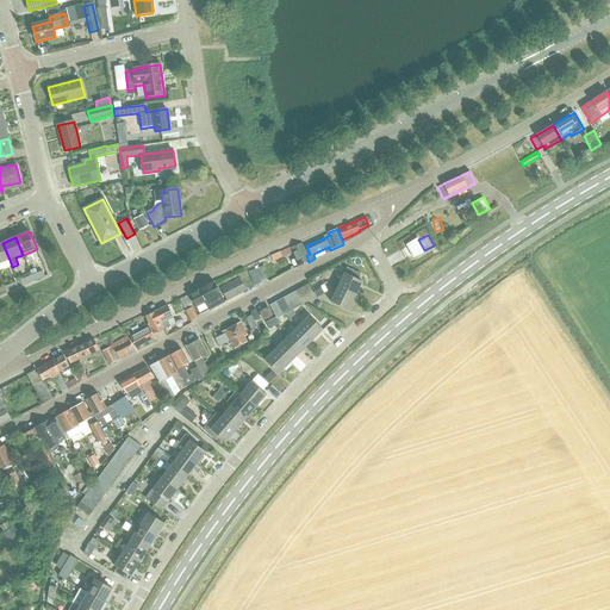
[(406,244),(414,257),(425,253),(424,250),(418,240),(417,237),(406,244)]
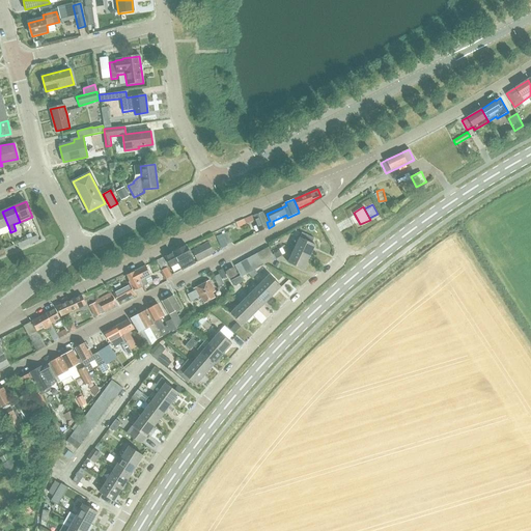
[(269,228),(267,222),(262,212),(253,216),(259,231),(269,228)]
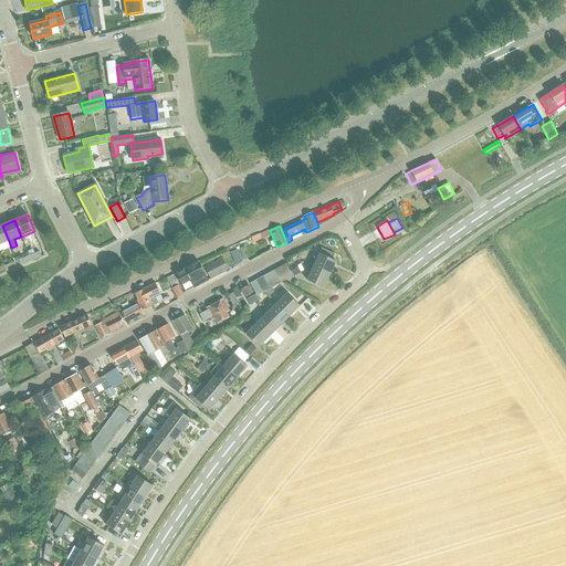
[(251,238),(253,242),(263,239),(261,233),(251,238)]
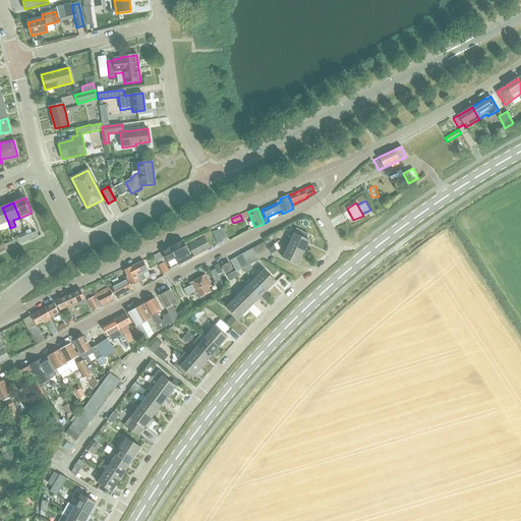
[(218,230),(223,240),(228,237),(223,228),(218,230)]
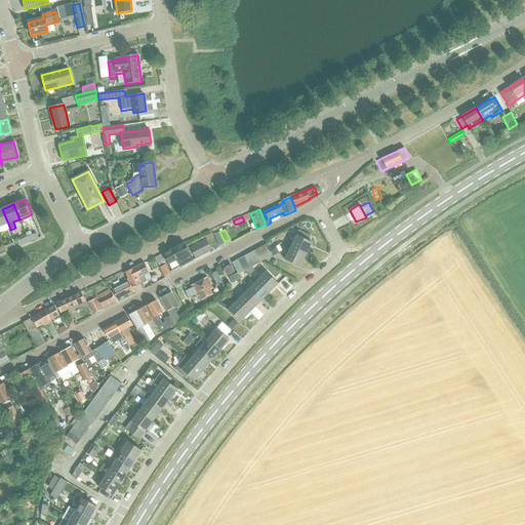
[(298,230),(290,247),(306,254),(312,242),(307,240),(309,236),(298,230)]
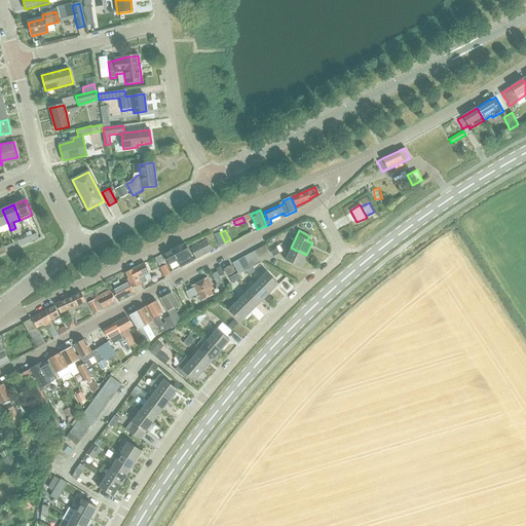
[(27,236),(29,242),(37,238),(35,233),(27,236)]
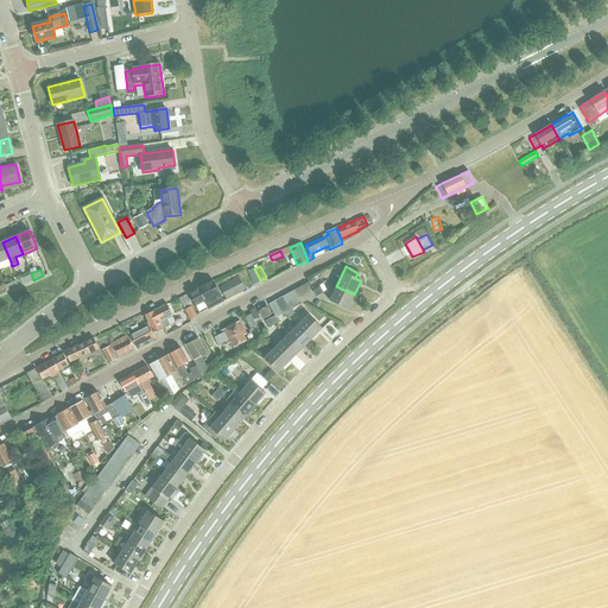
[(33,280),(31,274),(19,278),(23,285),(33,280)]
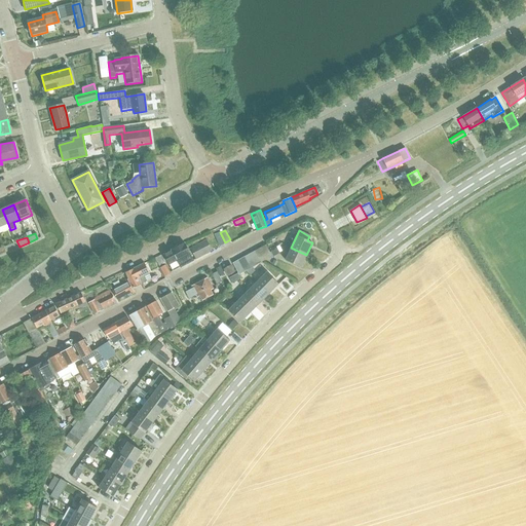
[(190,249),(196,259),(213,251),(207,239),(190,249)]
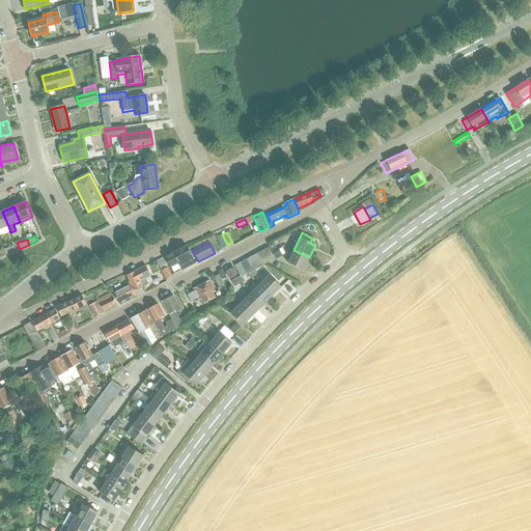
[(14,245),(4,249),(6,254),(16,251),(14,245)]
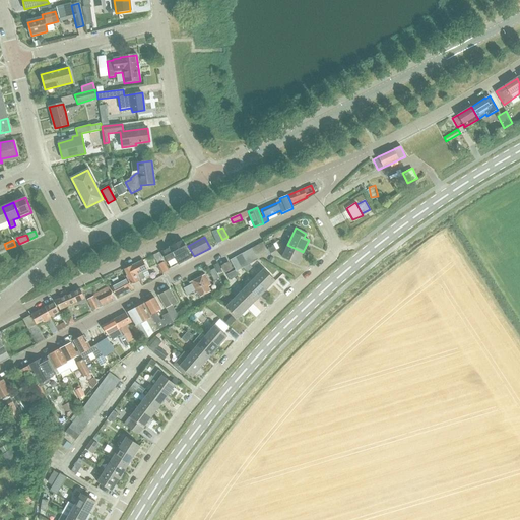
[(183,240),(170,247),(170,248),(161,252),(171,268),(179,264),(192,258),(183,240)]
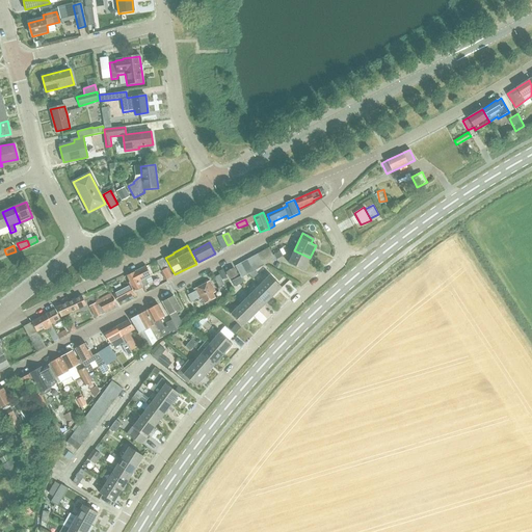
[(268,247),(258,254),(263,266),(275,260),(268,247)]
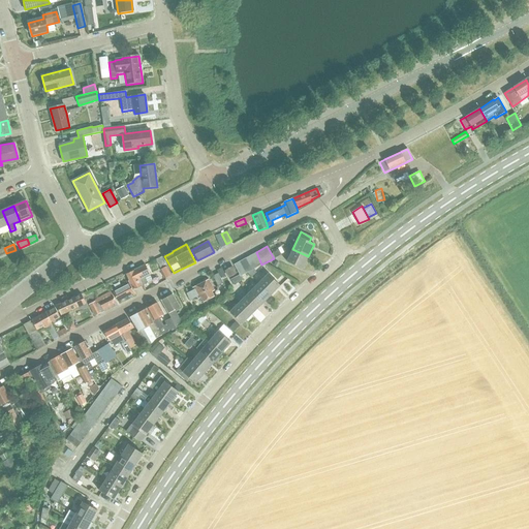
[(308,256),(292,249),(286,261),(302,269),(308,256)]
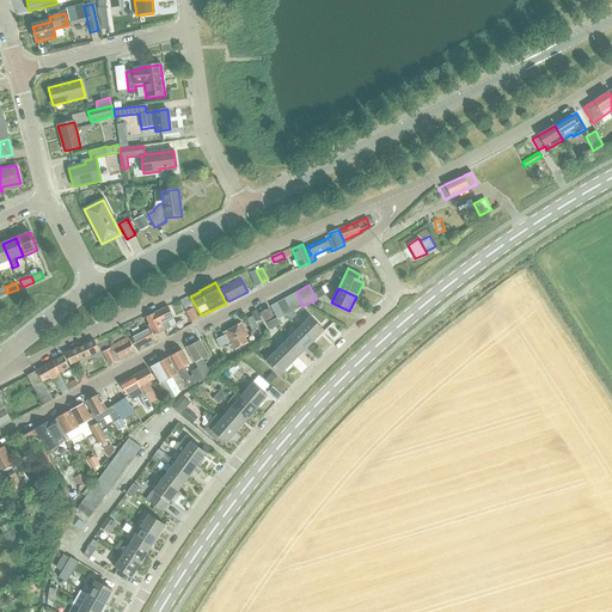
[(297,292),(289,295),(297,310),(303,306),(297,292)]
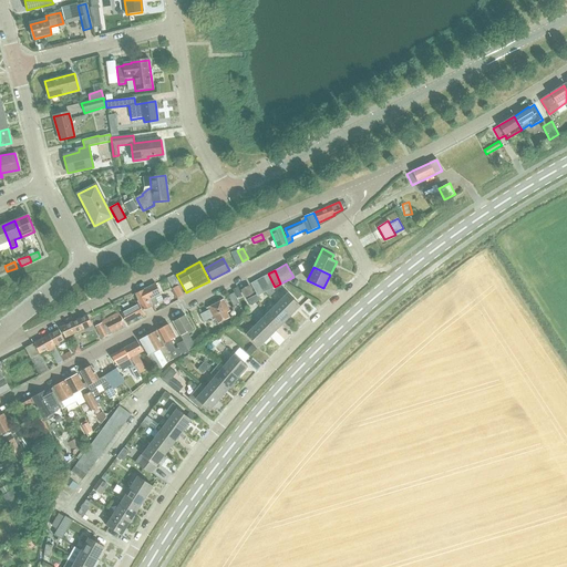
[(263,277),(269,289),(275,287),(268,274),(263,277)]
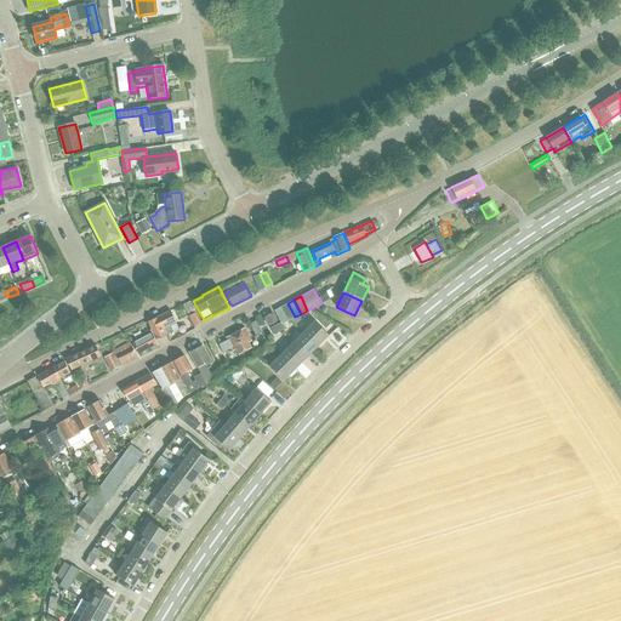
[(191,302),(183,305),(189,317),(188,317),(194,328),(201,323),(191,302)]
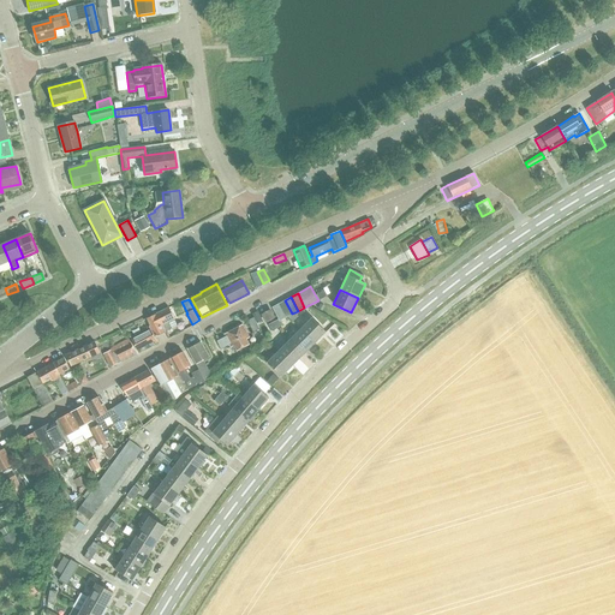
[(286,317),(287,317),(292,314),(285,300),(278,304),(286,317)]
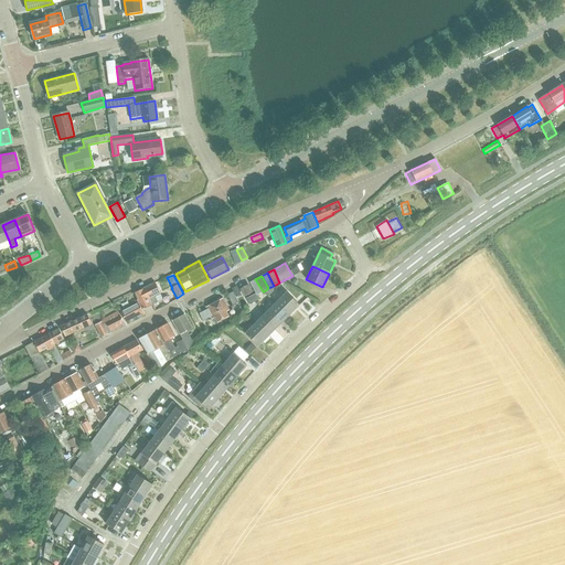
[(259,299),(257,295),(263,291),(255,279),(249,283),(251,285),(255,294),(251,296),(254,302),(259,299)]
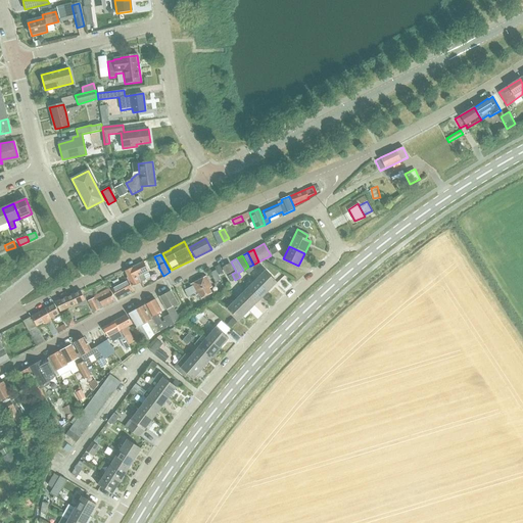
[(151,278),(147,271),(148,271),(143,262),(133,267),(126,271),(125,271),(128,277),(127,278),(128,281),(131,287),(141,282),(145,280),(151,278)]
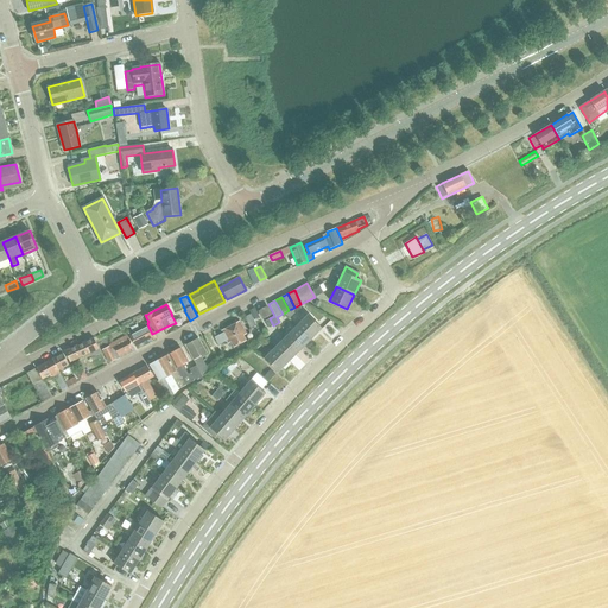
[(267,308),(260,312),(259,312),(263,318),(271,315),(267,308)]
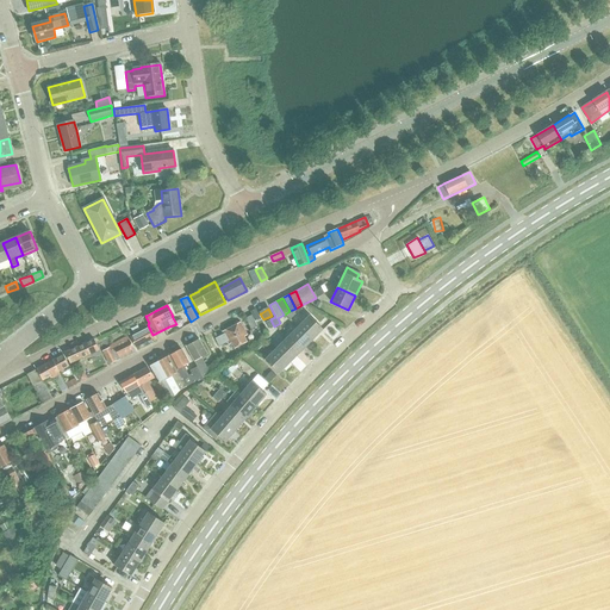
[(243,317),(249,329),(255,325),(249,315),(243,317)]
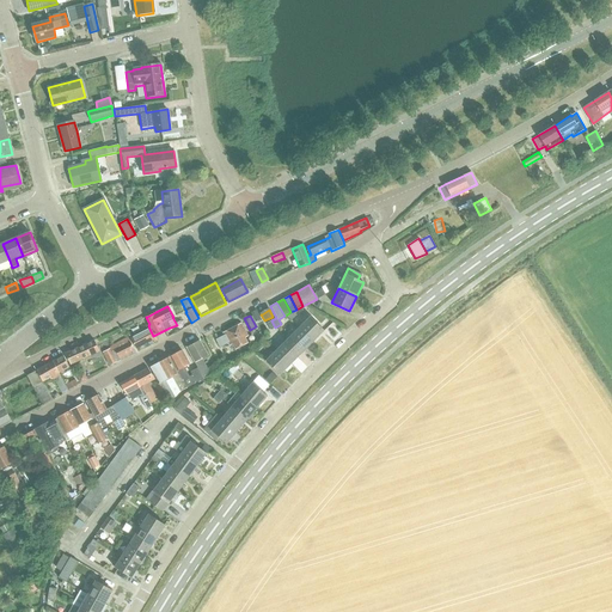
[(310,317),(299,328),(313,342),(324,331),(310,317)]
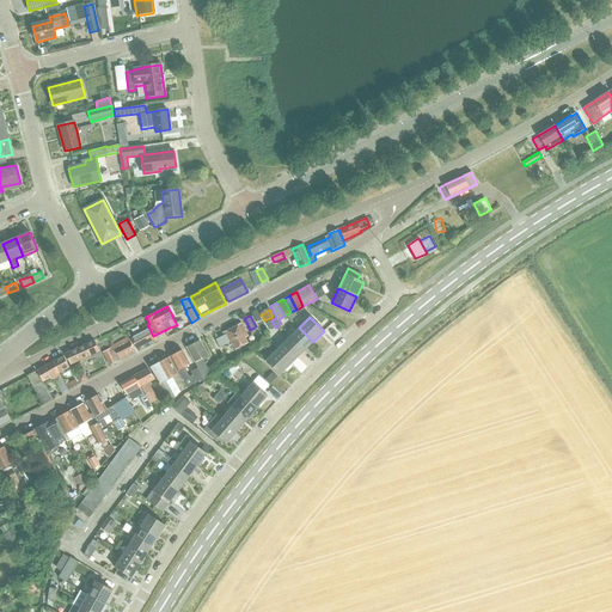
[(244,337),(246,336),(240,325),(224,334),(230,344),(232,343),(234,348),(246,342),(244,337)]
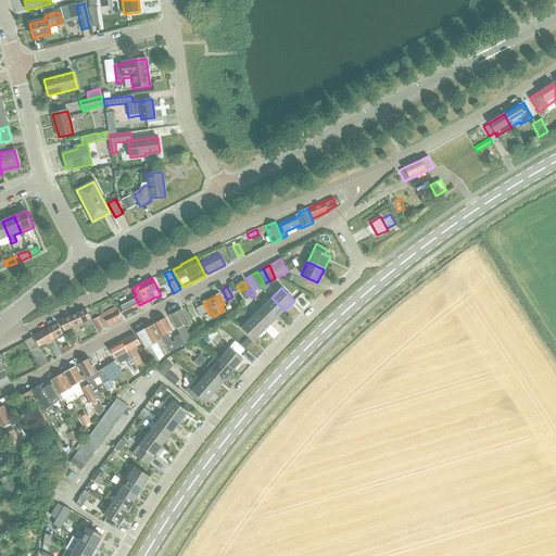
[(272,298),(261,307),(274,320),(285,311),(272,298)]
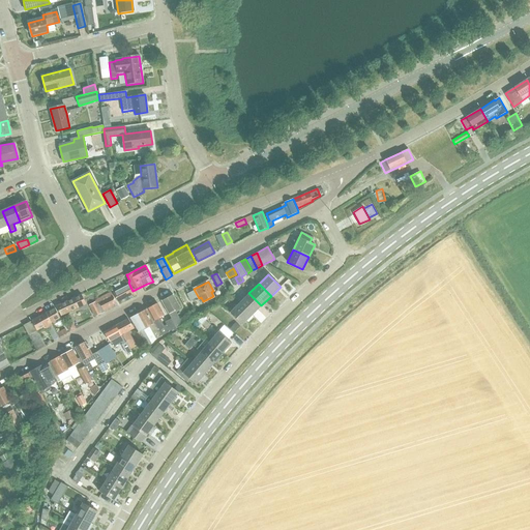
[(135,293),(133,291),(129,285),(113,293),(118,302),(133,294),(134,296),(136,295),(135,293)]
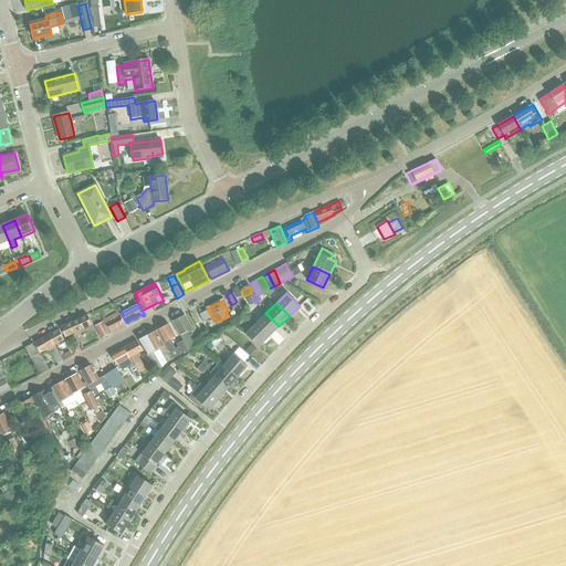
[(102,322),(107,333),(125,324),(118,312),(104,320),(105,320),(102,322)]
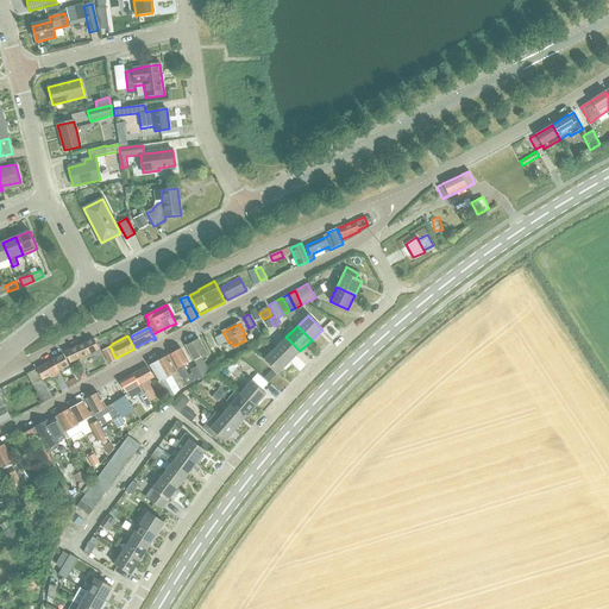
[(286,337),(275,349),(289,363),(300,351),(286,337)]
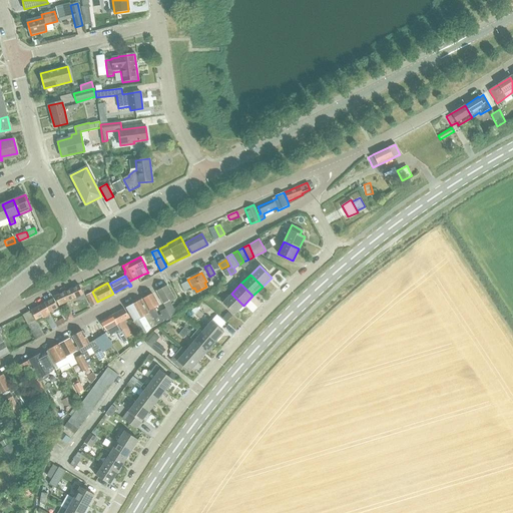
[(55,297),(59,306),(83,294),(79,285),(55,297)]
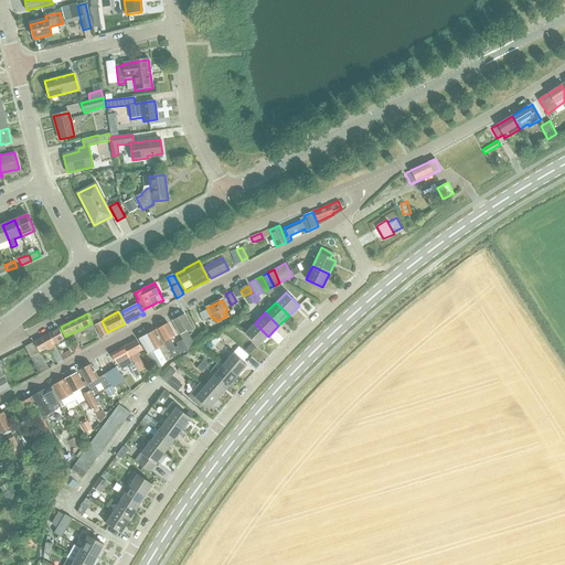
[(172,321),(182,340),(189,350),(204,341),(201,336),(192,340),(187,331),(192,328),(184,315),(172,321)]
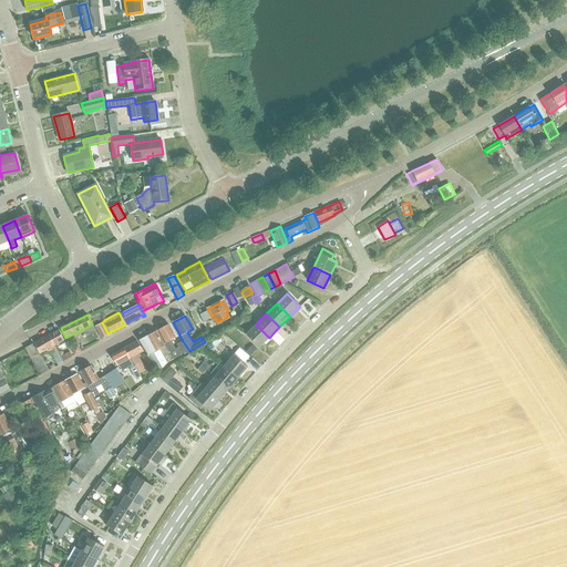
[(107,333),(102,322),(95,327),(102,338),(109,334),(107,333)]
